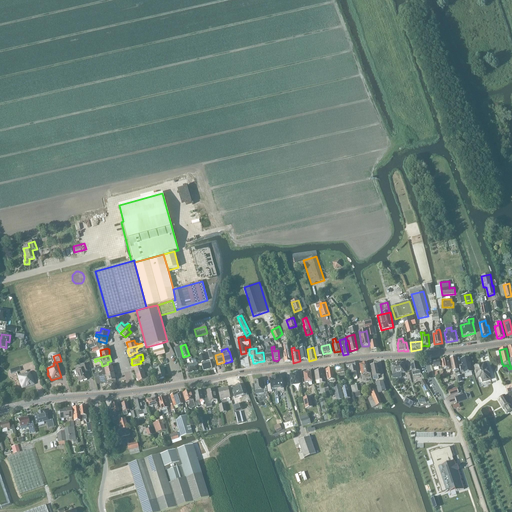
[(200,356),(203,370),(212,368),(210,361),(205,362),(204,355),(200,356)]
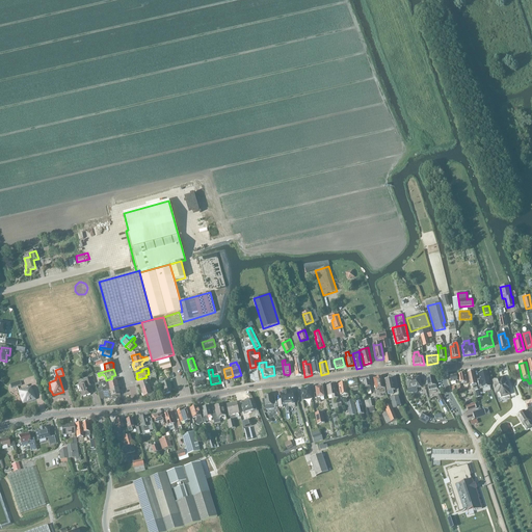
[(473,386),(473,389),(477,388),(474,371),(468,373),(471,386),(473,386)]
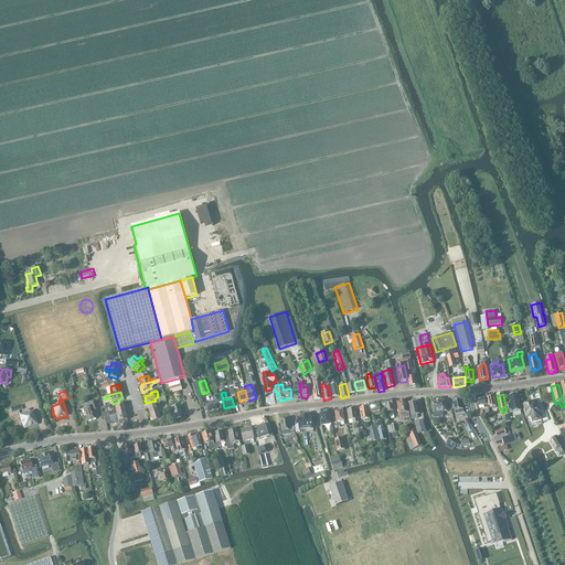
[(510,404),(507,405),(509,412),(512,411),(512,413),(521,411),(518,395),(509,397),(510,404)]
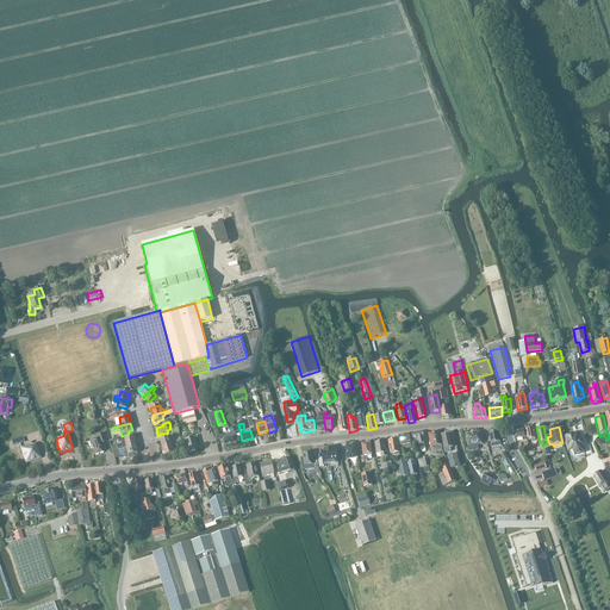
[(230,434),(222,435),(224,444),(236,442),(235,435),(235,433),(234,431),(235,430),(232,428),(229,428),(228,431),(230,434)]
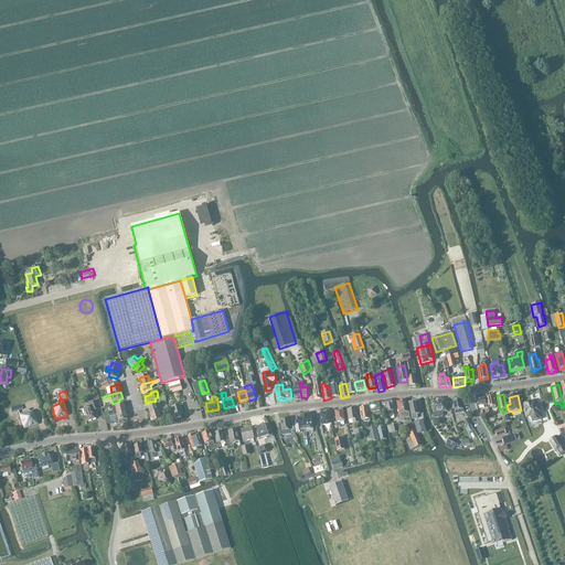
[(487,398),(489,406),(492,406),(492,408),(496,407),(496,405),(493,396),(487,398)]
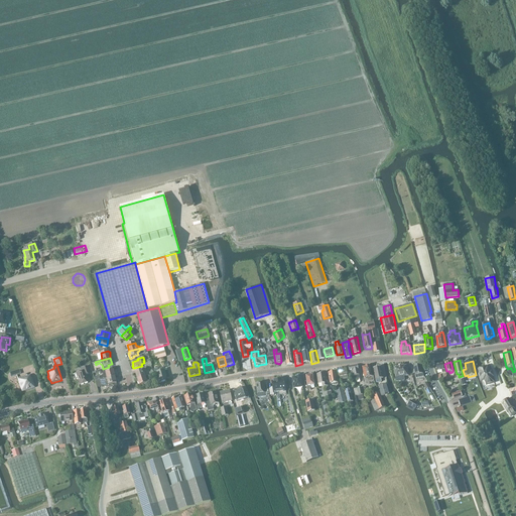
[(442,370),(442,374),(446,373),(445,370),(443,370),(442,364),(435,365),(437,371),(442,370)]
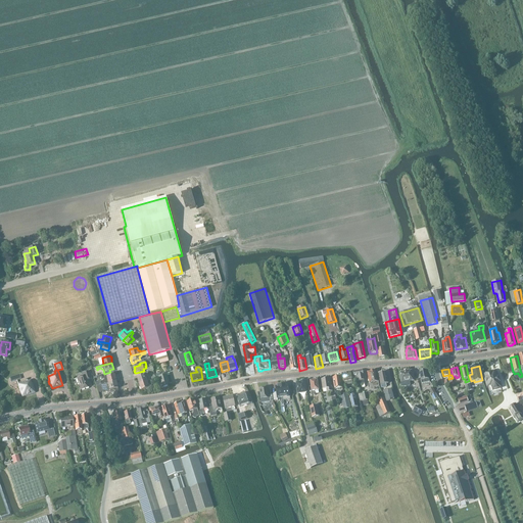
[(355,382),(361,381),(362,384),(365,384),(364,380),(362,370),(353,372),(355,382)]
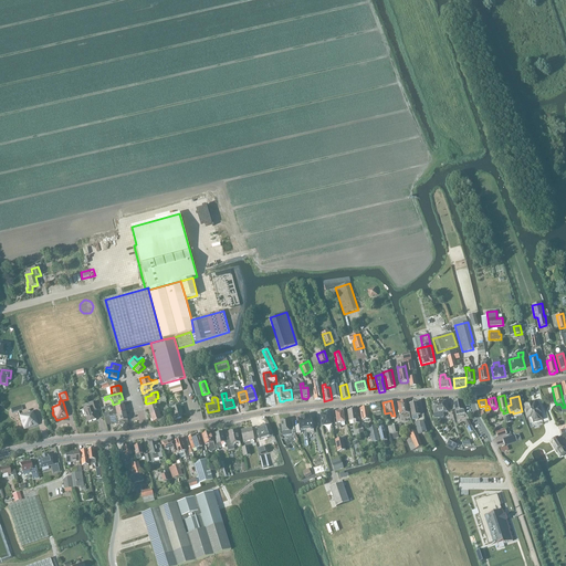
[(398,404),(400,415),(401,420),(410,418),(409,412),(408,412),(406,401),(398,404)]
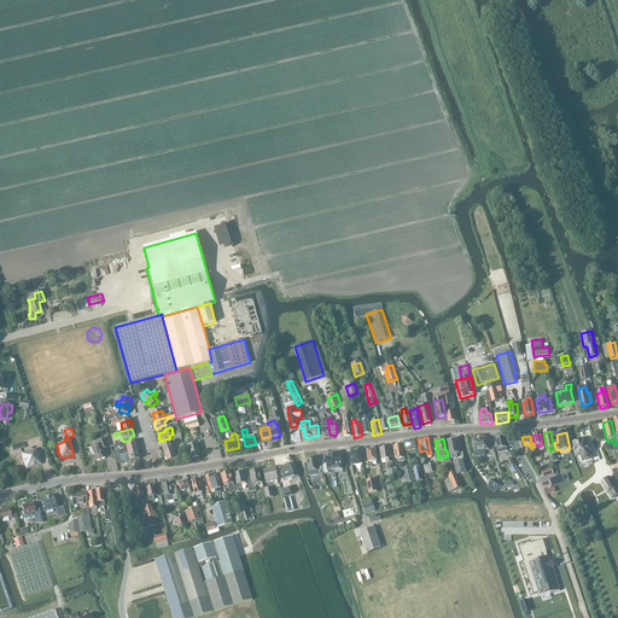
[(473,441),(472,441),(474,453),(476,458),(484,455),(483,450),(489,450),(488,448),(487,439),(487,438),(485,438),(481,439),(481,438),(478,439),(473,441)]
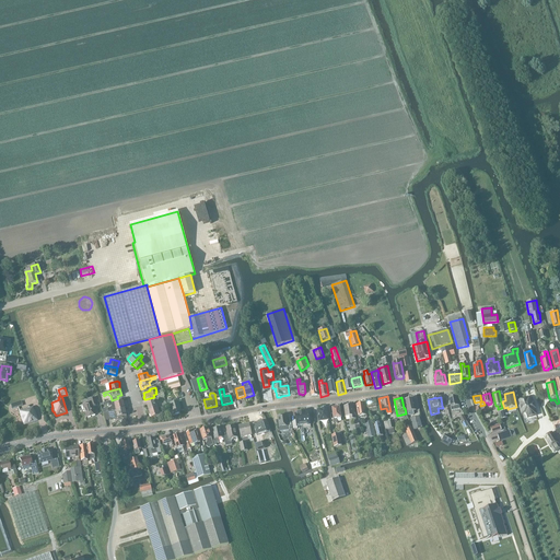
[(456,397),(450,398),(451,407),(452,410),(459,409),(459,406),(458,406),(456,397)]
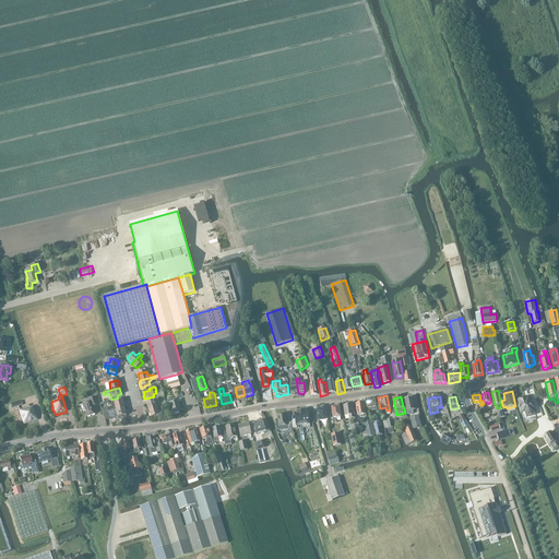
[(88,403),(82,405),(86,417),(96,414),(93,406),(97,405),(94,397),(87,400),(88,403)]
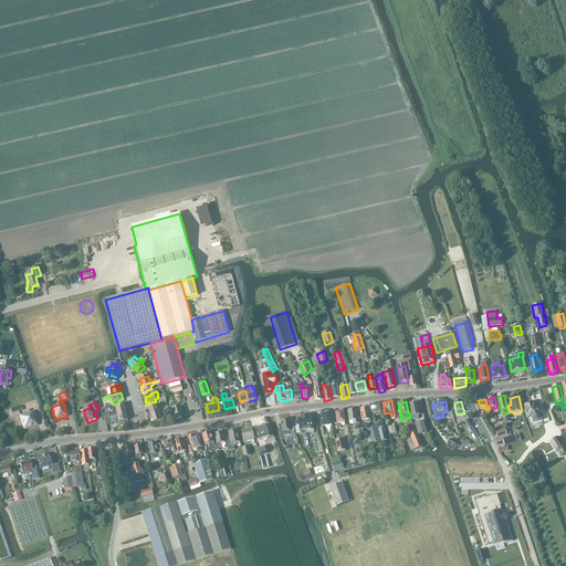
[(379,402),(370,405),(371,415),(373,417),(381,416),(379,402)]
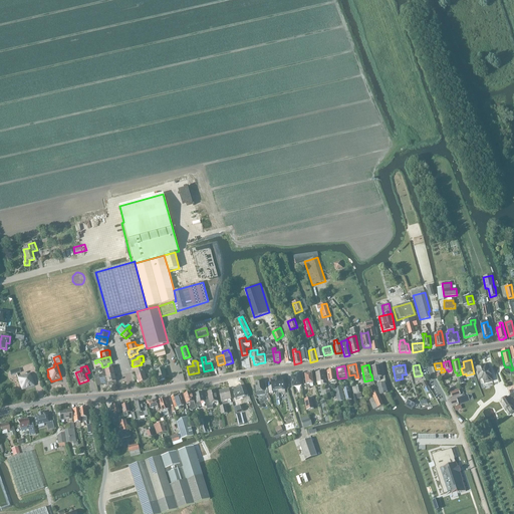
[(379,380),(379,377),(381,376),(379,365),(371,367),(374,378),(374,381),(379,380)]
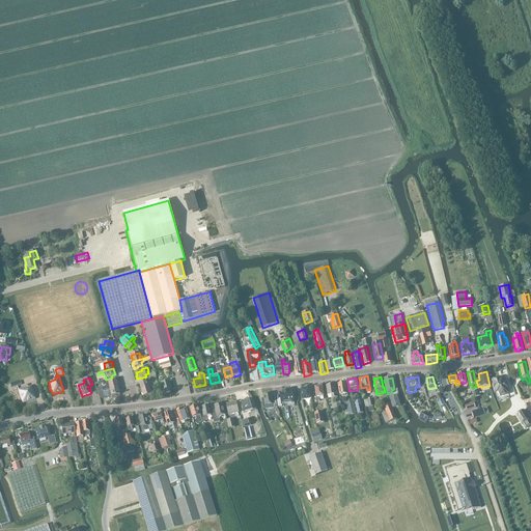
[(506,384),(504,378),(499,380),(499,379),(492,381),(495,392),(499,391),(500,396),(508,393),(507,388),(506,383),(506,384)]
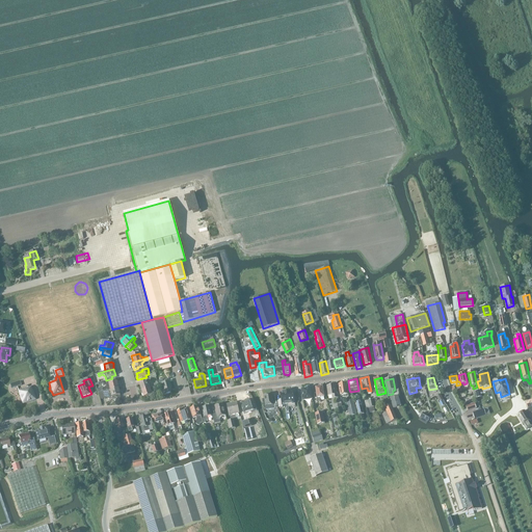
[(163,380),(158,381),(159,384),(162,384),(164,395),(170,393),(169,389),(171,389),(169,381),(167,382),(167,379),(163,380)]
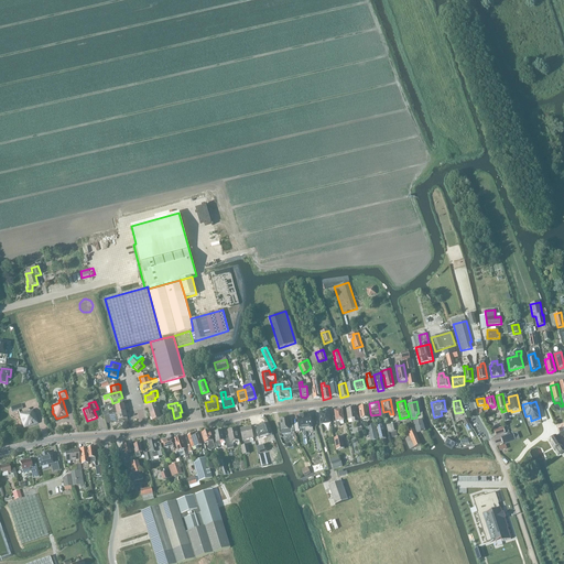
[(125,405),(125,404),(114,407),(112,410),(111,410),(112,412),(109,412),(109,413),(109,414),(109,415),(126,412),(126,409),(126,408),(126,405),(125,405)]
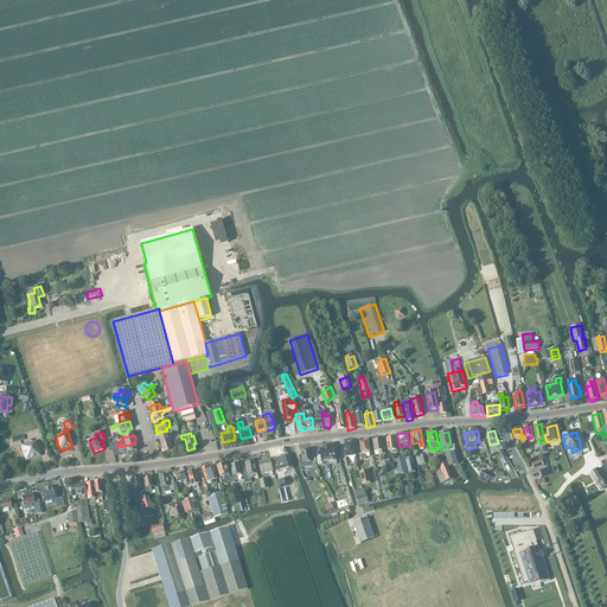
[(159,439),(161,446),(171,443),(171,442),(173,442),(173,439),(170,439),(168,435),(159,439)]
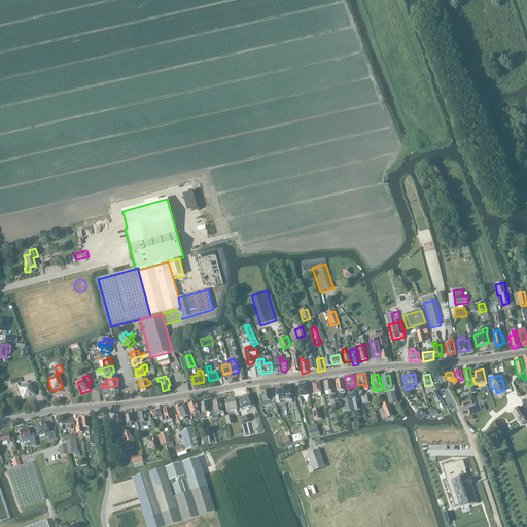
[(336,381),(338,392),(345,390),(343,380),(336,381)]
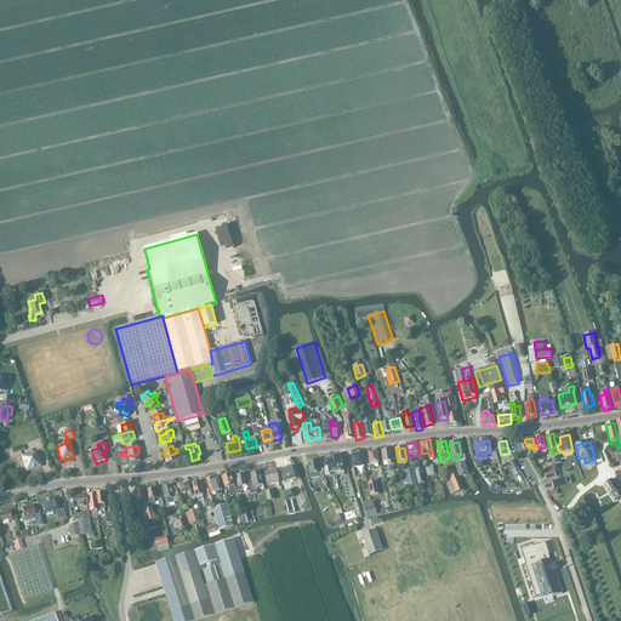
[(394,459),(393,459),(392,450),(381,451),(383,462),(388,461),(388,465),(394,465),(394,459)]
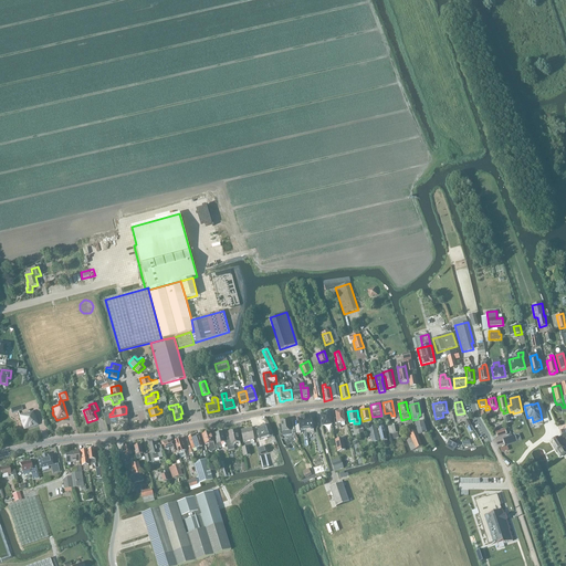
[(33,411),(20,416),(24,430),(38,426),(35,416),(34,416),(33,411)]
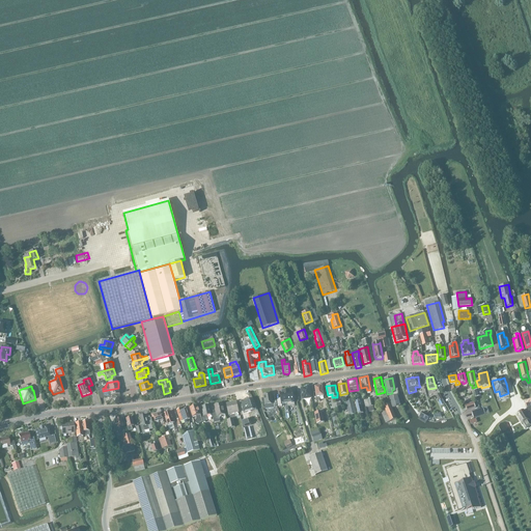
[(154,386),(149,388),(141,390),(143,396),(151,394),(156,393),(154,386)]
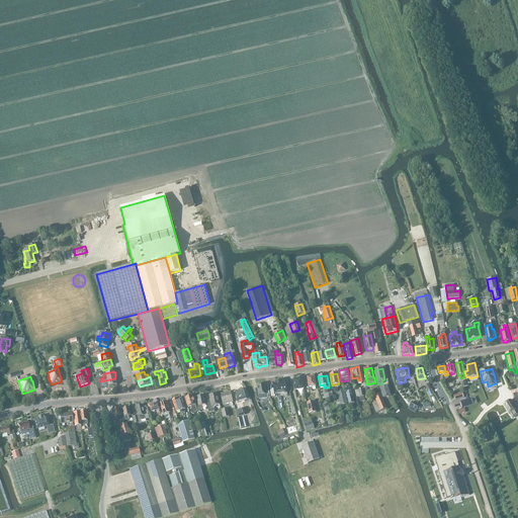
[(316,384),(314,376),(314,377),(313,376),(311,376),(311,377),(308,377),(308,383),(306,383),(307,389),(308,387),(309,392),(313,392),(312,387),(316,386),(316,385),(317,385),(316,384)]
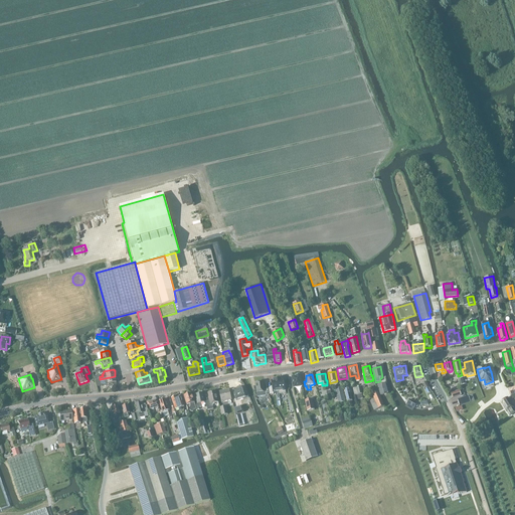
[(292,383),(293,388),(298,387),(298,389),(302,388),(302,386),(301,376),(300,376),(300,375),(297,376),(297,377),(296,377),(292,378),(293,383),(292,383)]
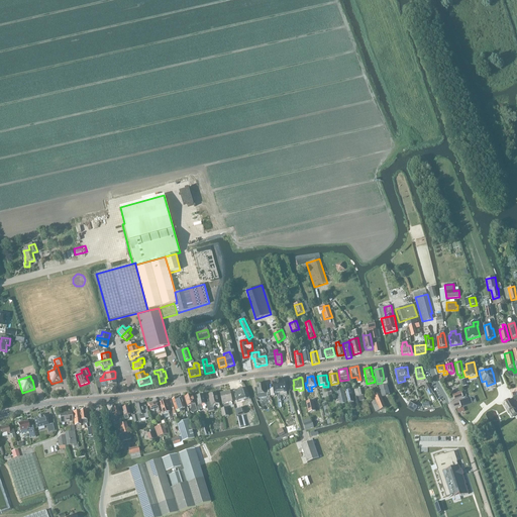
[(115,378),(100,381),(101,388),(109,386),(117,384),(115,378)]
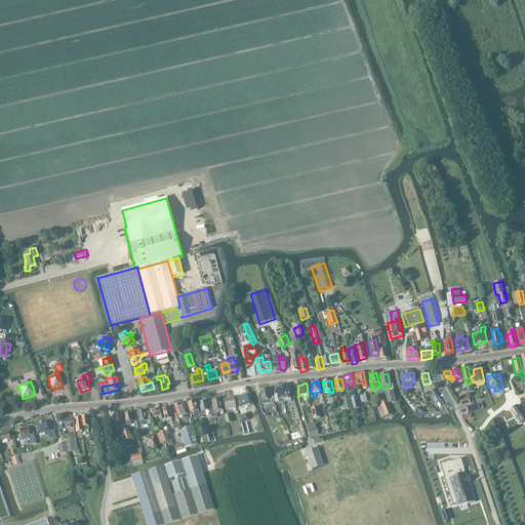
[(286,386),(283,387),(284,399),(285,402),(291,401),(289,387),(288,387),(286,387),(286,386)]
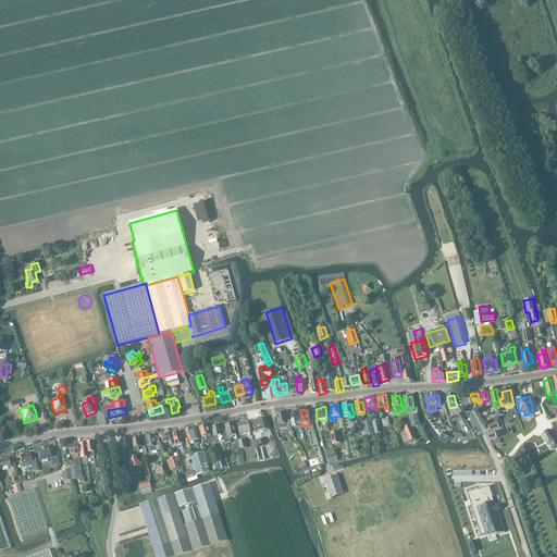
[(295,420),(291,420),(292,426),(296,426),(296,424),(301,423),(300,410),(296,411),(294,411),(294,412),(295,420)]
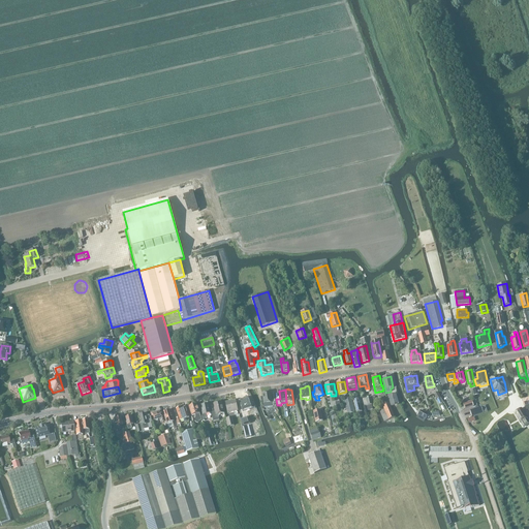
[(271,392),(262,394),(265,408),(276,406),(275,400),(272,400),(271,392)]
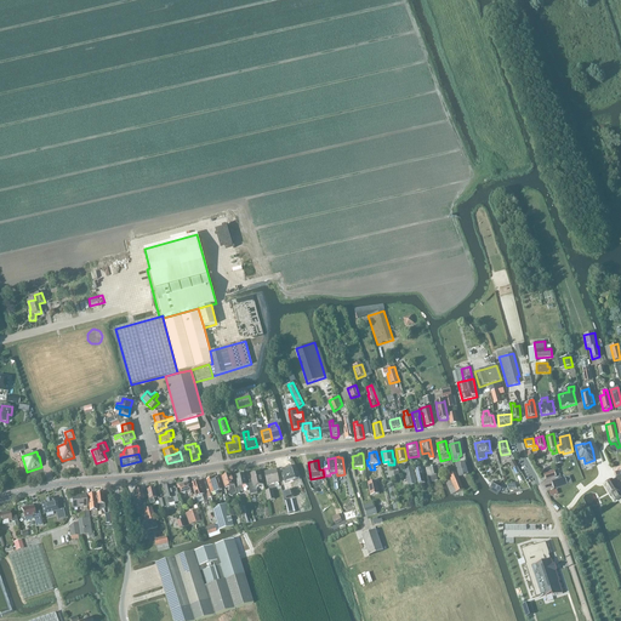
[(455,465),(459,477),(468,474),(465,462),(455,465)]
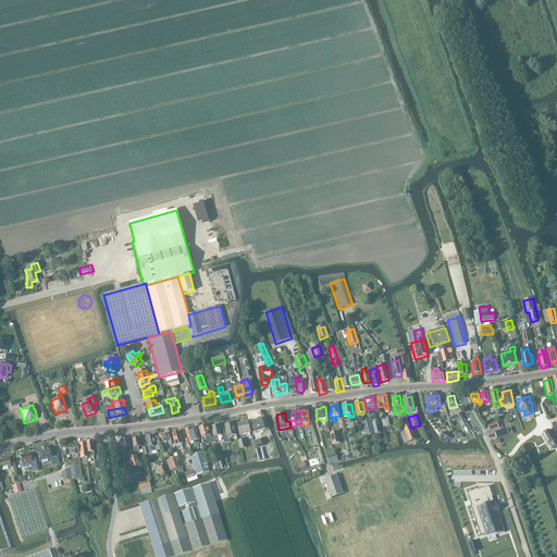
[(362,420),(366,435),(373,434),(370,418),(362,420)]
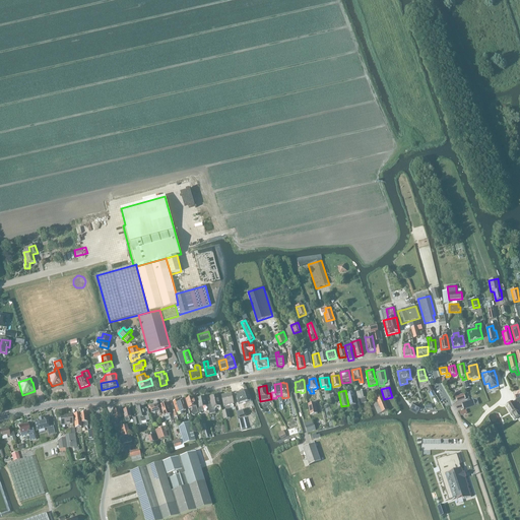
[(361,399),(362,403),(367,402),(366,398),(370,397),(369,390),(356,392),(359,399),(361,399)]
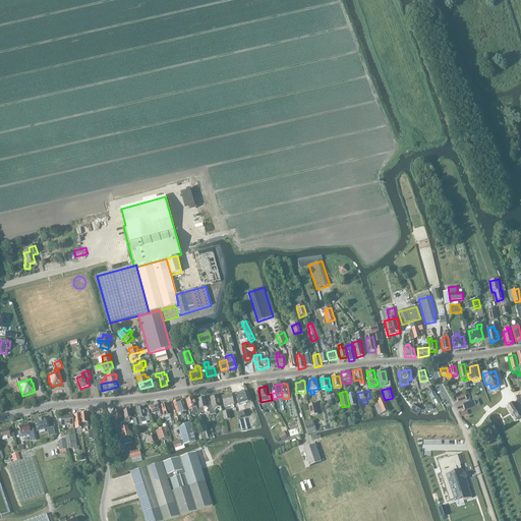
[(246,393),(236,396),(239,406),(246,404),(251,403),(249,398),(248,399),(246,393)]
